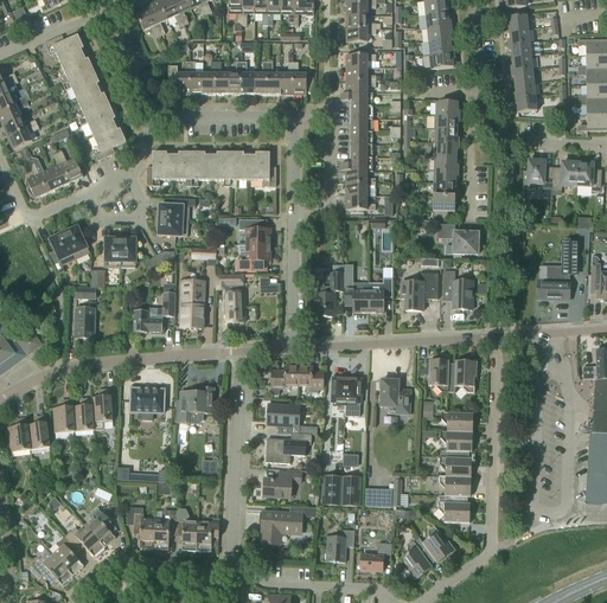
[(12,11),(7,0),(2,0),(0,1),(5,13),(12,11)]
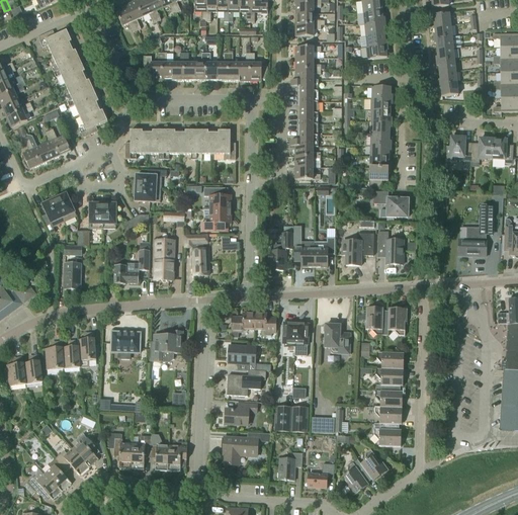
[(36,0),(38,3),(35,4),(37,9),(57,0),(36,0)]
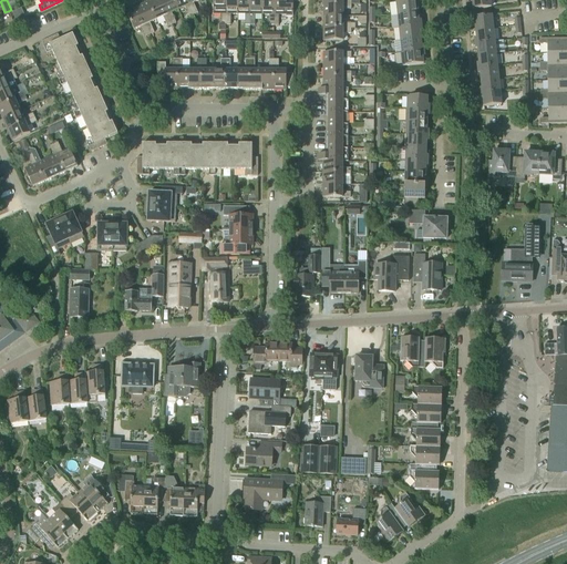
[(146,0),(137,3),(150,31),(154,30),(150,20),(156,17),(148,0),(146,0)]
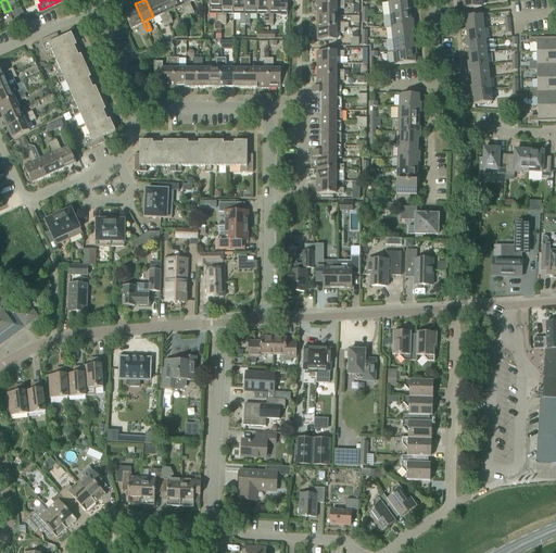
[(162,5),(159,0),(146,0),(153,16),(160,13),(164,23),(168,22),(162,5)]
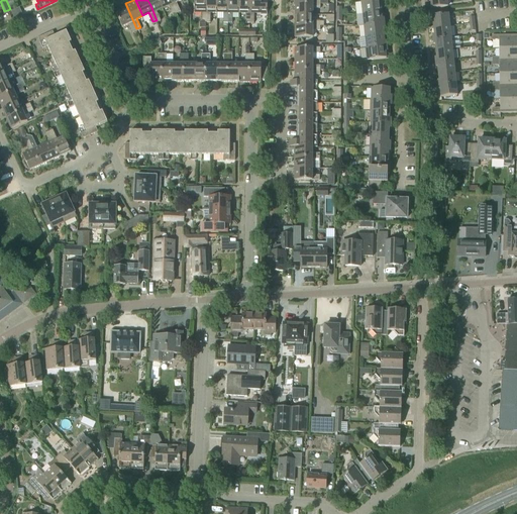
[(163,6),(160,0),(147,0),(150,5),(157,20),(161,18),(157,9),(163,6)]
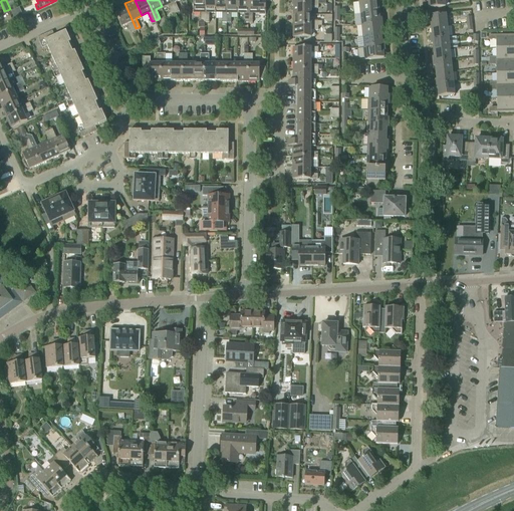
[(159,0),(162,6),(168,3),(172,12),(176,11),(171,0),(159,0)]
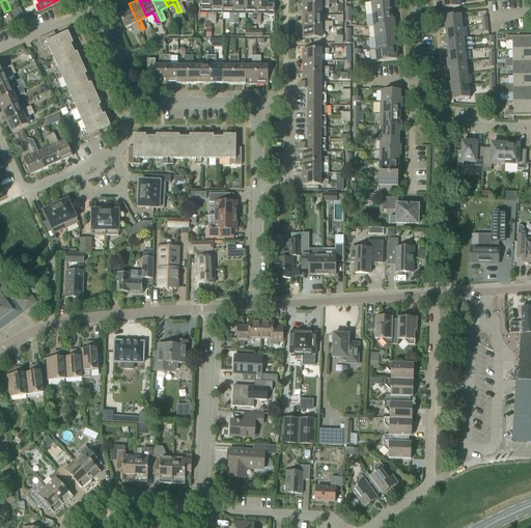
[(176,0),(182,11),(186,9),(182,0),(176,0)]
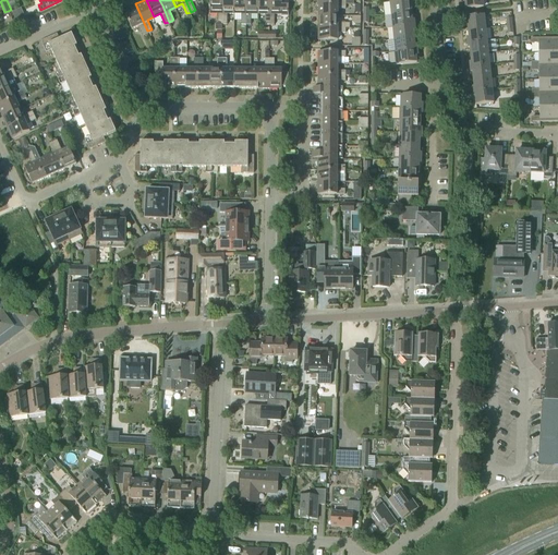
[(222,22),(222,0),(209,0),(209,11),(218,11),(218,22),(222,22)]
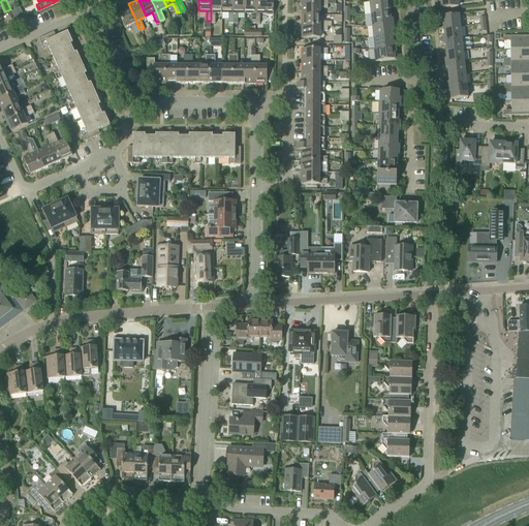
[(211,0),(211,21),(215,21),(215,10),(222,10),(222,5),(221,0),(211,0)]
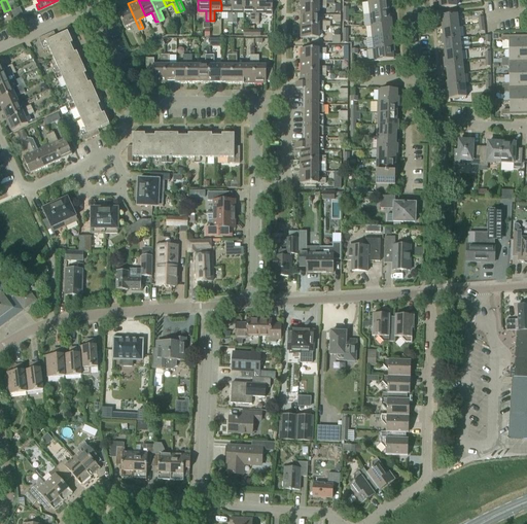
[(233,21),(232,0),(220,0),(221,5),(221,10),(227,10),(227,21),(233,21)]
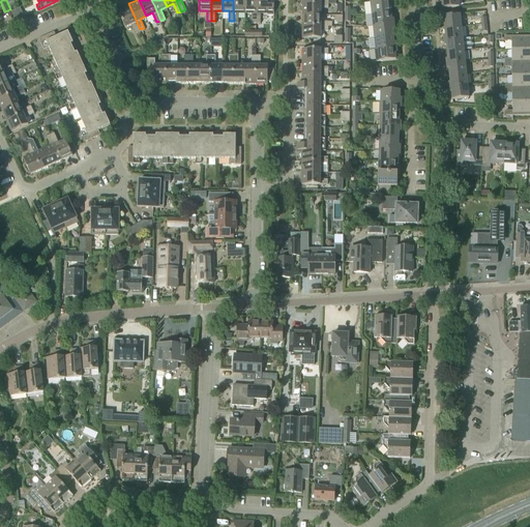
[(233,0),(234,21),(238,21),(238,10),(244,10),(244,0),(233,0)]
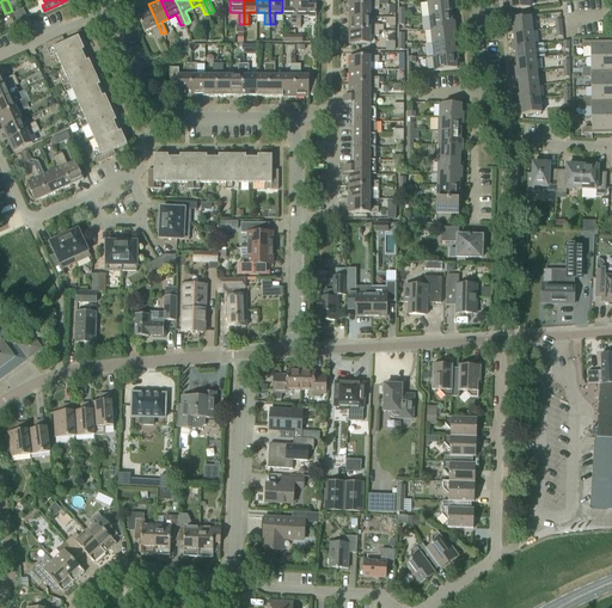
[(282,0),(282,12),(291,12),(291,24),(295,24),(295,6),(295,0),(282,0)]
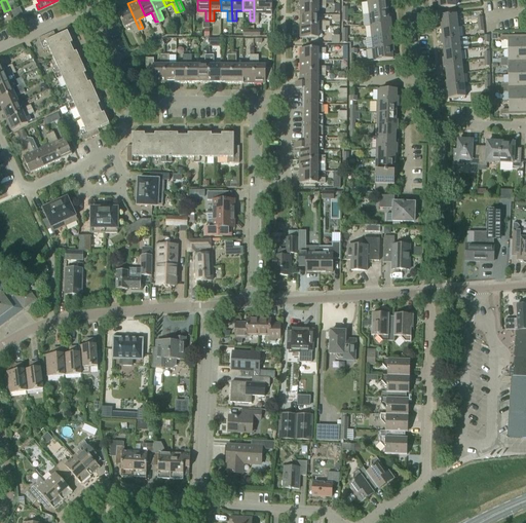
[(254,0),(254,5),(254,21),(258,21),(259,10),(266,10),(266,13),(272,13),(272,0),(254,0)]
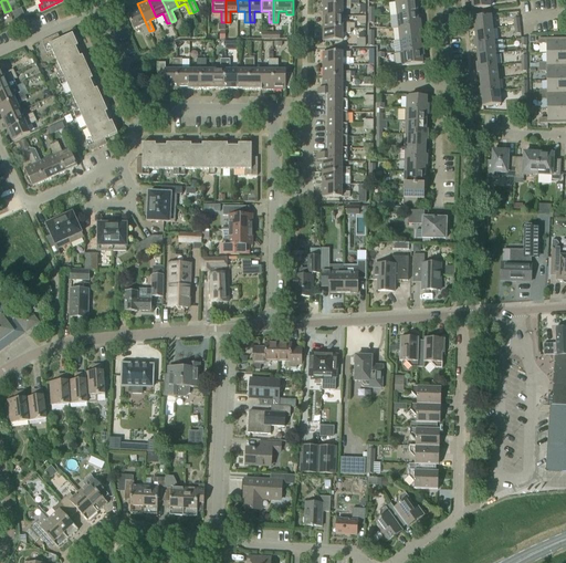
[(396,0),(397,12),(417,10),(417,2),(419,2),(418,0),(396,0)]
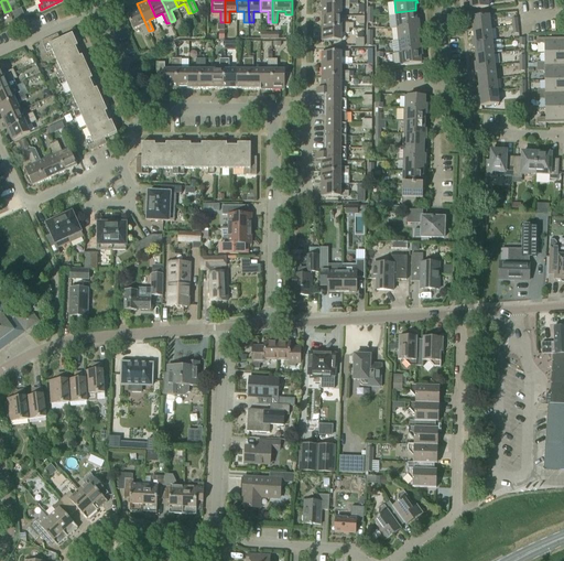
[(322,2),(322,13),(340,14),(342,7),(349,7),(349,2),(322,2)]
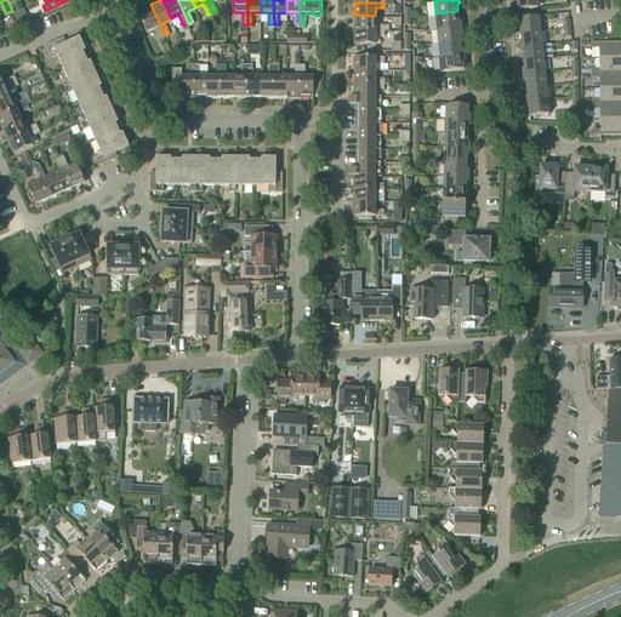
[(164,34),(151,4),(137,10),(147,29),(154,26),(159,36),(164,34)]
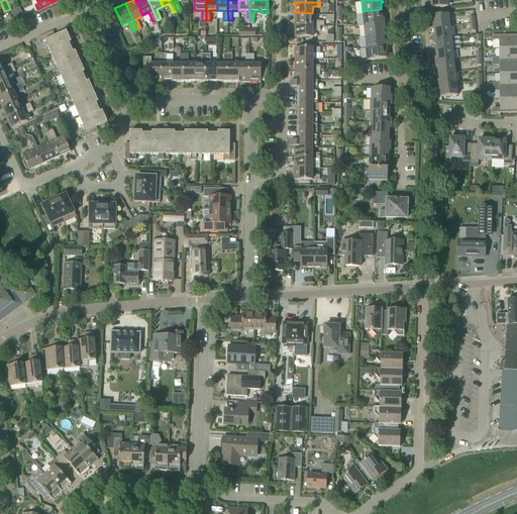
[(21,4),(13,7),(15,16),(23,14),(21,4)]
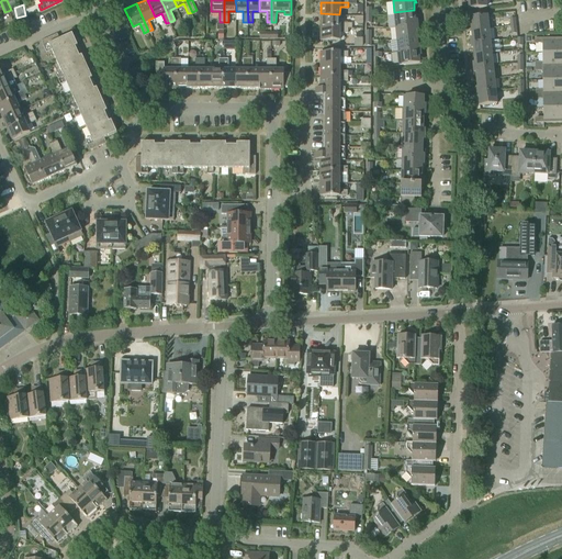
[(414,10),(394,12),(395,24),(418,22),(417,18),(415,18),(414,10)]
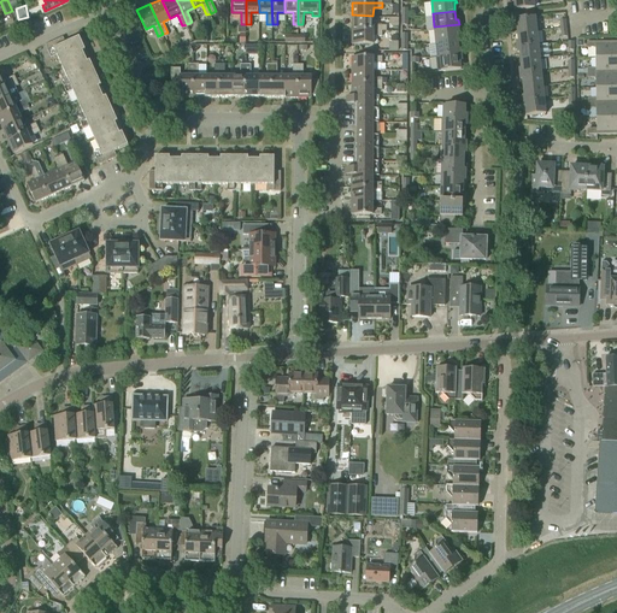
[(372,16),(352,15),(352,28),(382,28),(382,23),(372,23),(372,16)]
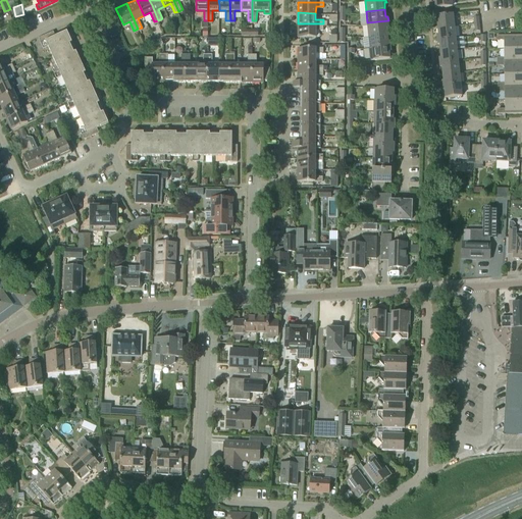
[(437,26),(454,23),(453,12),(434,13),(435,18),(437,18),(437,26)]
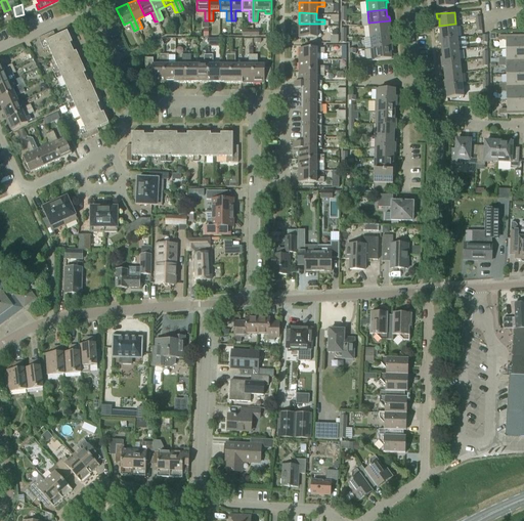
[(390,20),(368,23),(369,35),(389,33),(388,26),(390,26),(390,20)]
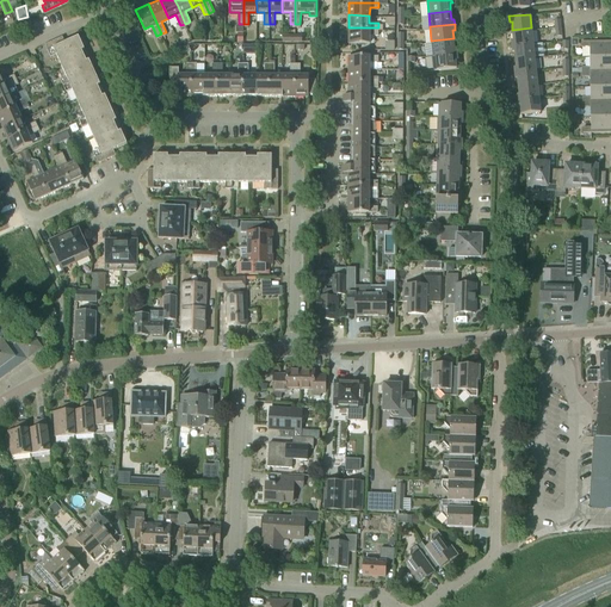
[(378,28),(349,28),(349,42),(369,42),(369,33),(378,33),(378,28)]
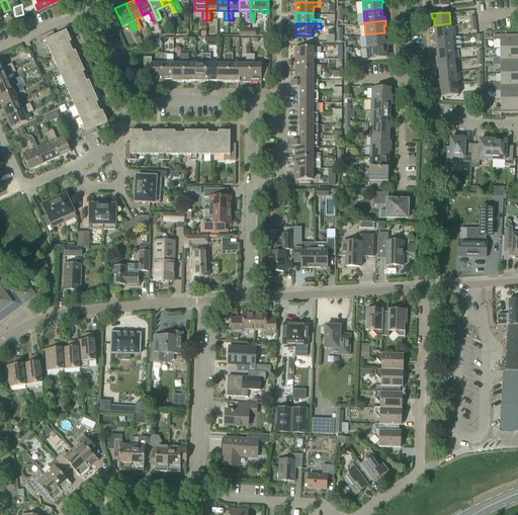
[(450,23),(434,25),(435,32),(433,32),(434,37),(452,35),(450,23)]
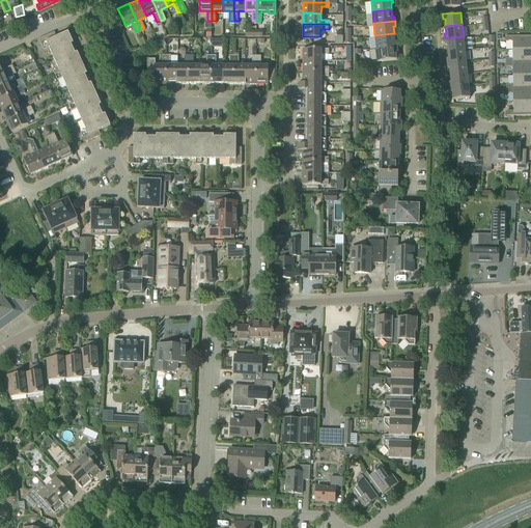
[(55,29),(39,36),(42,40),(57,34),(55,29)]
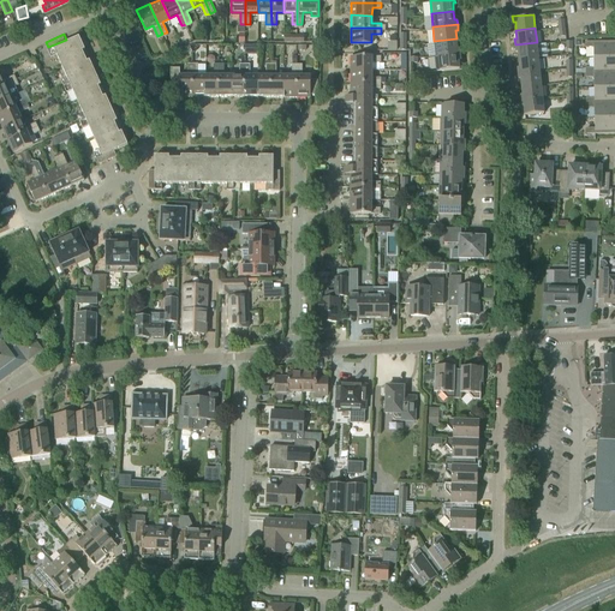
[(79,34),(66,40),(48,47),(51,54),(57,52),(63,64),(84,53),(82,48),(85,46),(79,34)]
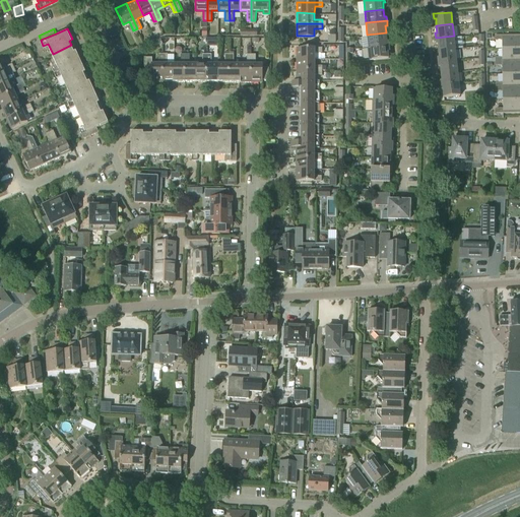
[(387,39),(386,33),(367,35),(369,46),(389,44),(388,39),(387,39)]
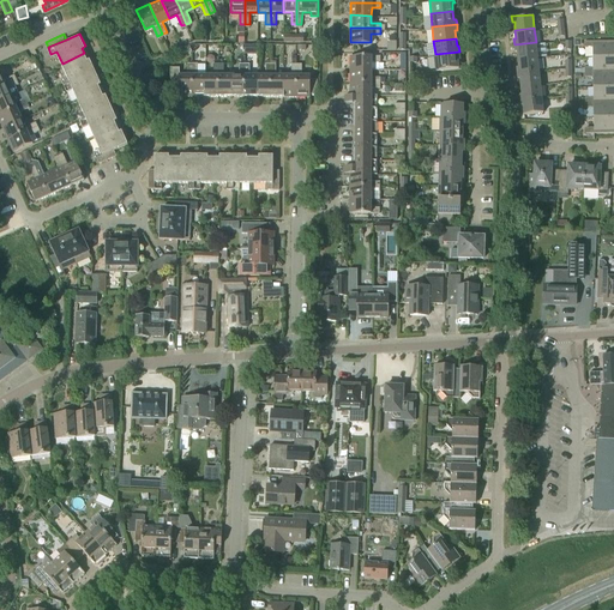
[(593,54),(613,54),(613,38),(584,38),(584,44),(593,44),(593,54)]
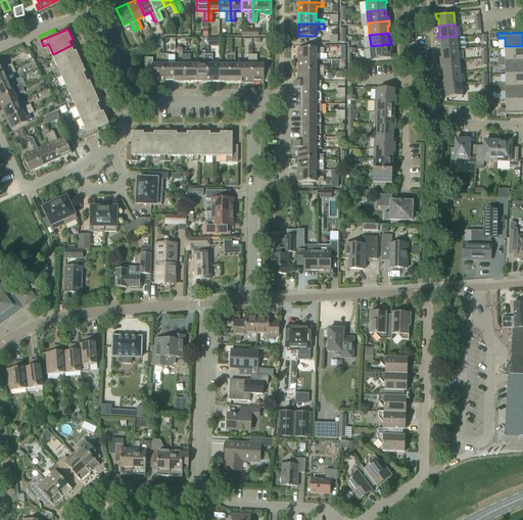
[(458,47),(457,36),(438,38),(438,42),(440,42),(441,49),(458,47)]
